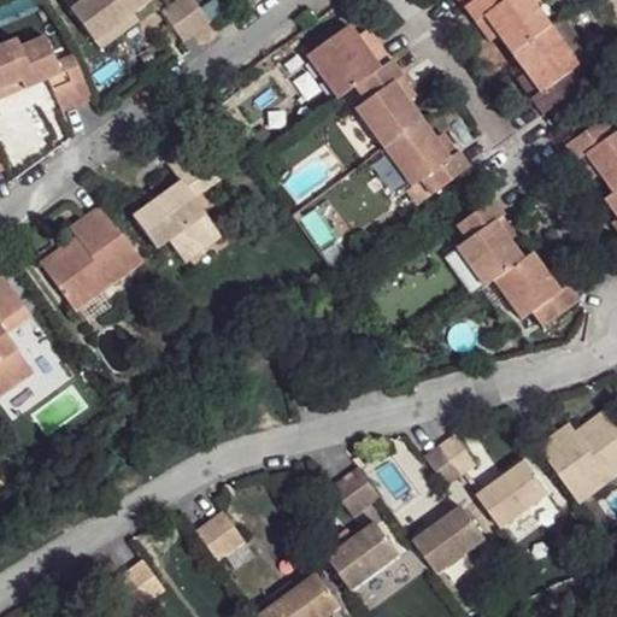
[(148,0),(101,0),(76,19),(97,50),(134,23),(156,7),(148,0)]
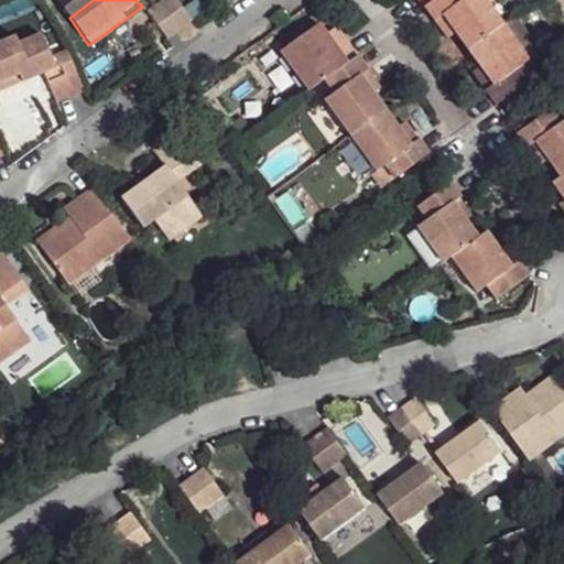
[(194,19),(181,0),(162,0),(150,10),(170,36),(194,19)]
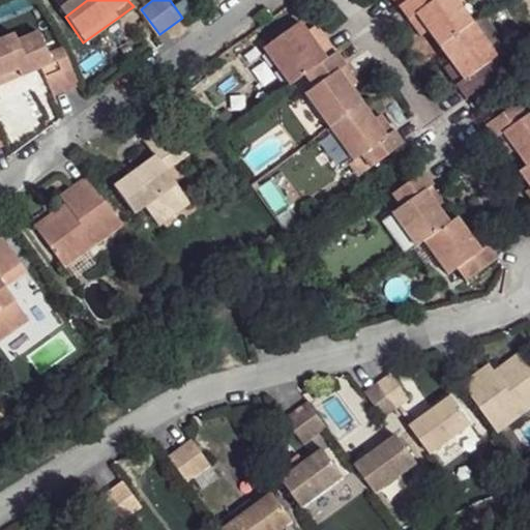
[(460,0),(404,0),(398,4),(408,18),(418,13),(429,28),(440,46),(475,20),(460,0)]
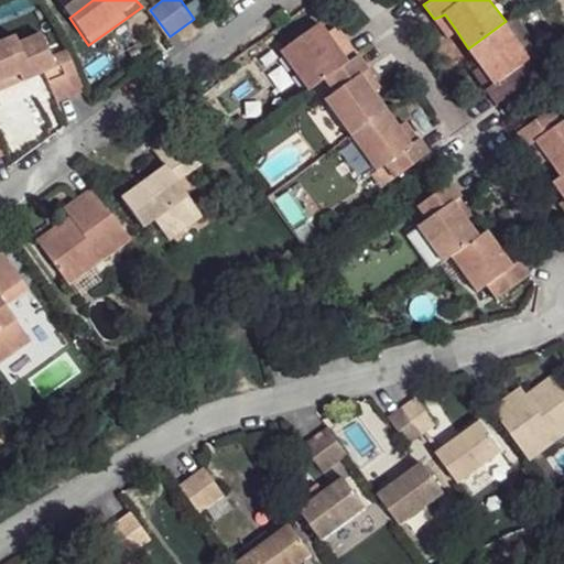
[(445,14),(434,19),(446,36),(456,30),(445,14)]
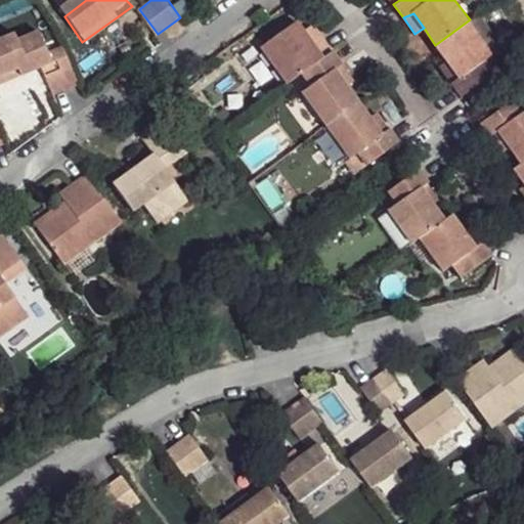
[(88,49),(122,28),(114,19),(82,42),(88,49)]
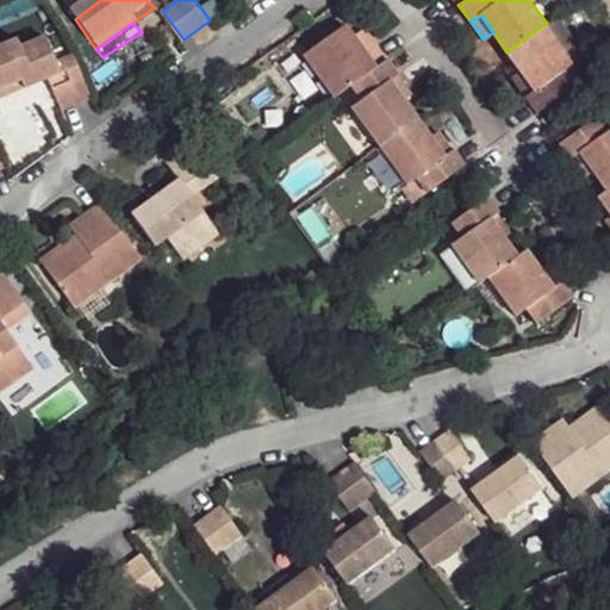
[(547,23),(506,53),(522,72),(535,88),(524,95),(536,112),(572,85),(562,69),(574,61),(547,23)]
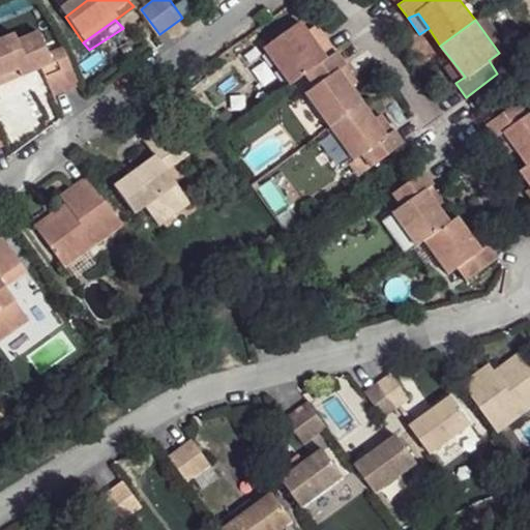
[(298,21),(262,49),(289,87),(304,76),(336,53),(321,33),(312,39),(305,31),(298,21)]
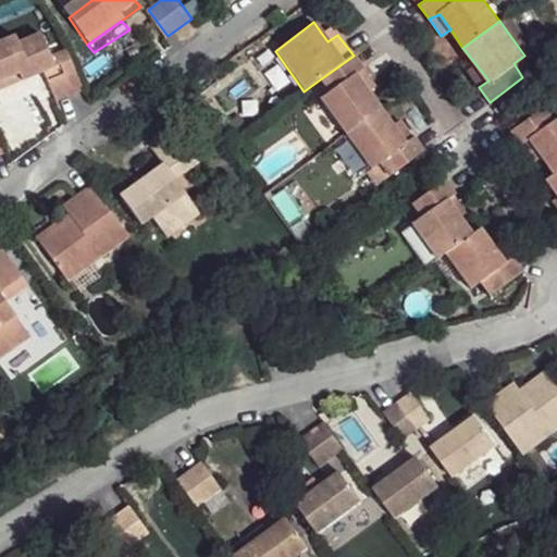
[(332,27),(321,33),(327,41),(337,35),(332,27)]
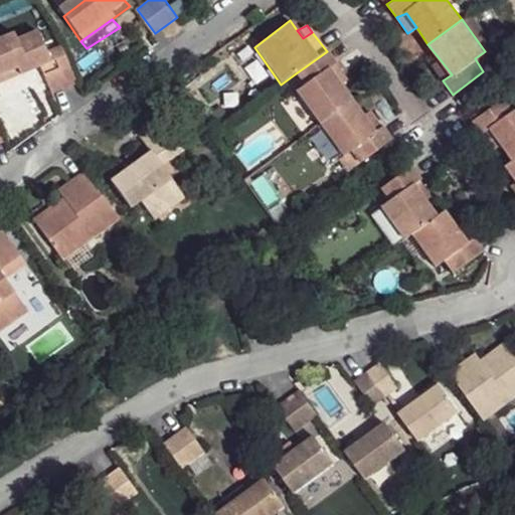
[(39,73),(51,100),(78,89),(62,49),(46,57),(36,36),(16,44),(13,38),(0,43),(0,81),(25,69),(28,77),(39,73)]
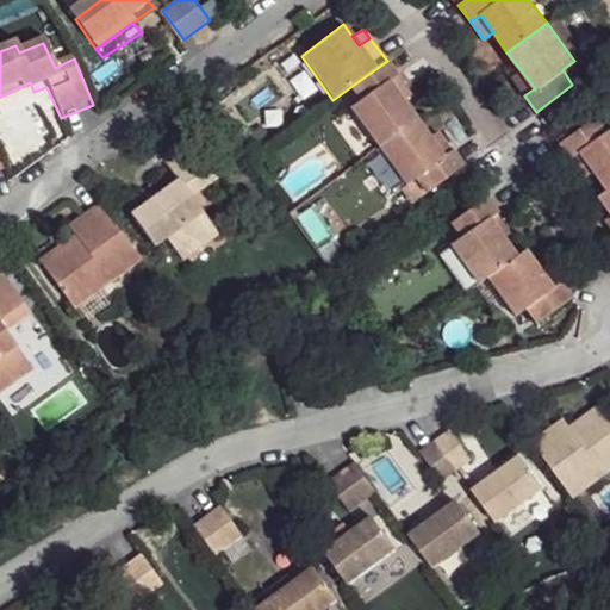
[(387,61),(350,87),(361,101),(352,109),(378,145),(415,118),(399,98),(387,81),(398,75),(387,61)]
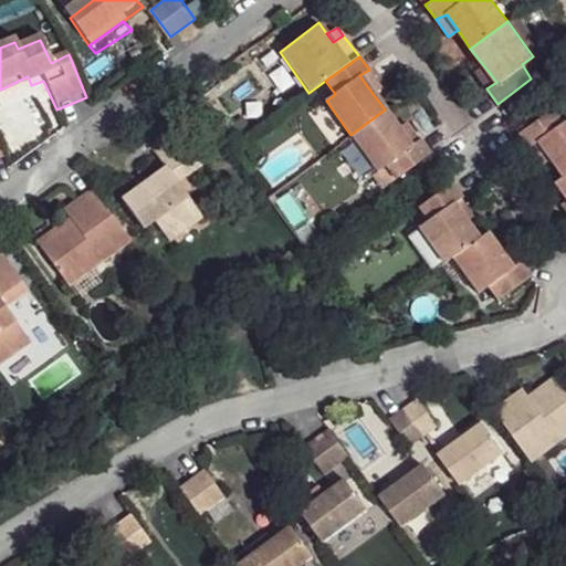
[(484,66),(475,73),(486,88),(496,82),(484,66)]
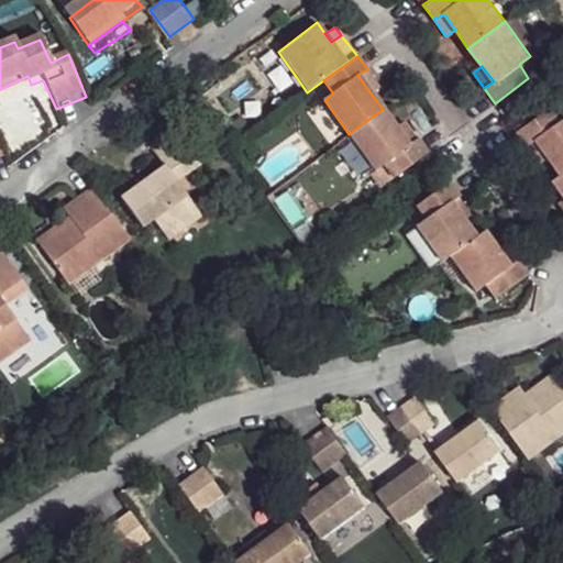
[(367,69),(357,75),(368,90),(378,85),(367,69)]
